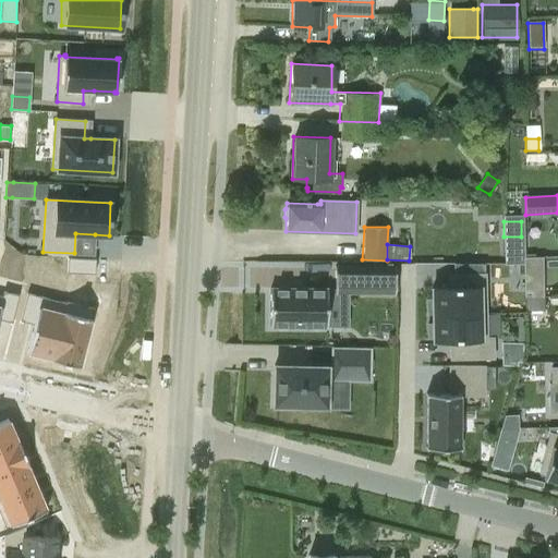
[(505,254),(505,263),(522,263),(522,254),(505,254)]
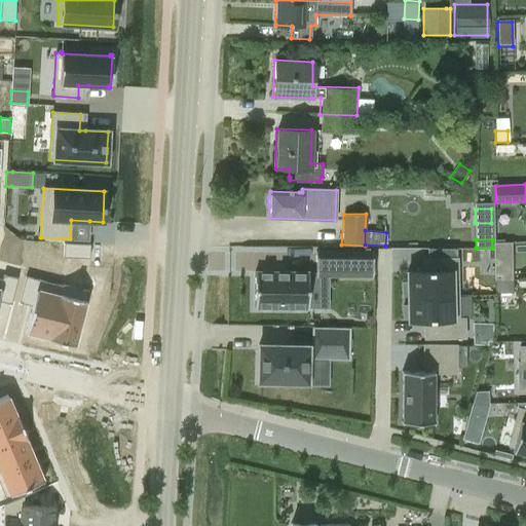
[(64,242),(64,257),(89,258),(90,243),(64,242)]
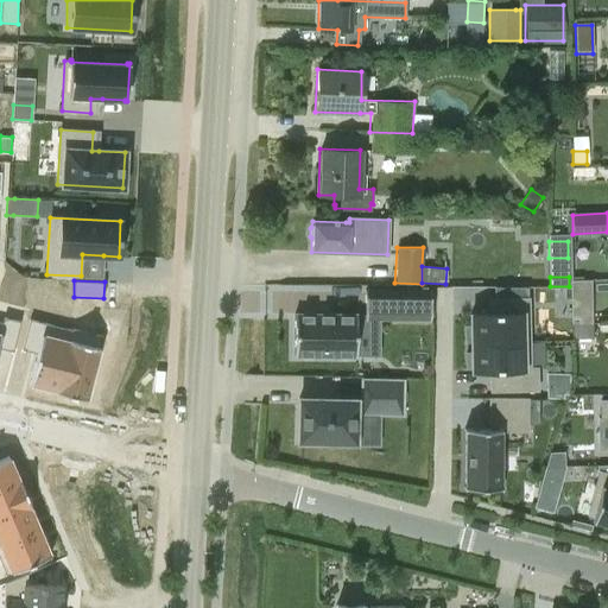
[(366,287),(366,318),(430,318),(430,287),(366,287)]
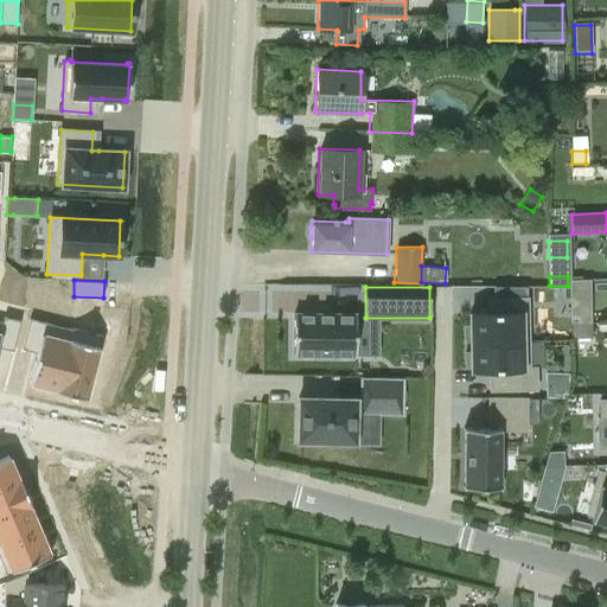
[(470,326),(465,326),(465,342),(470,340),(470,339),(528,338),(528,298),(493,299),(493,313),(470,313),(470,326)]
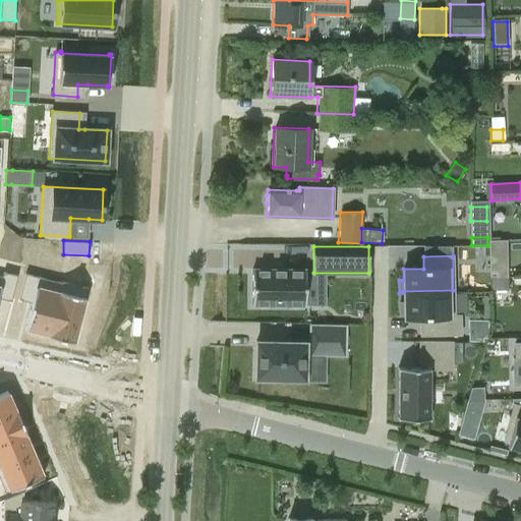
[(505,263),(488,264),(489,279),(506,278),(505,263)]
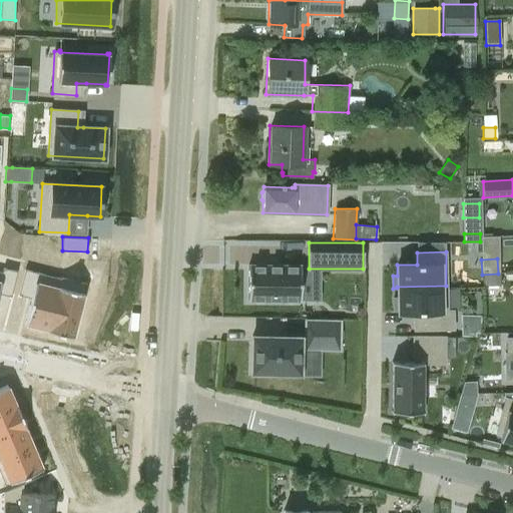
[(0,281),(0,289),(12,293),(18,268),(4,264),(1,282),(0,281)]
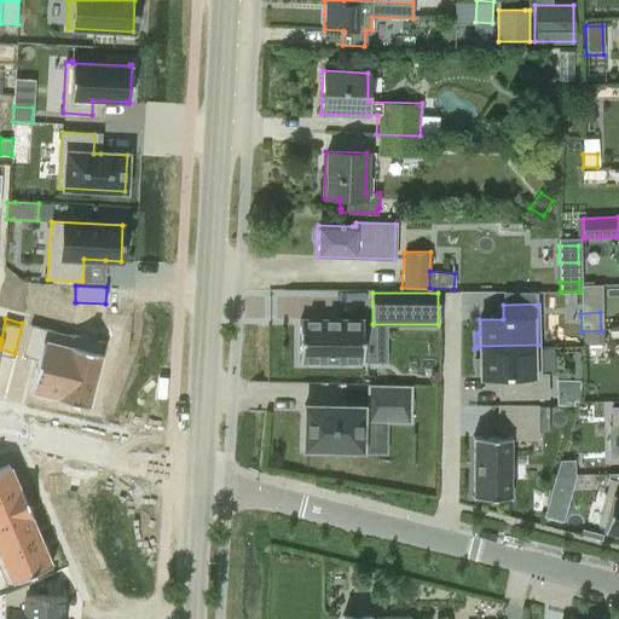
[(364,322),(300,322),(300,364),(364,364),(364,322)]
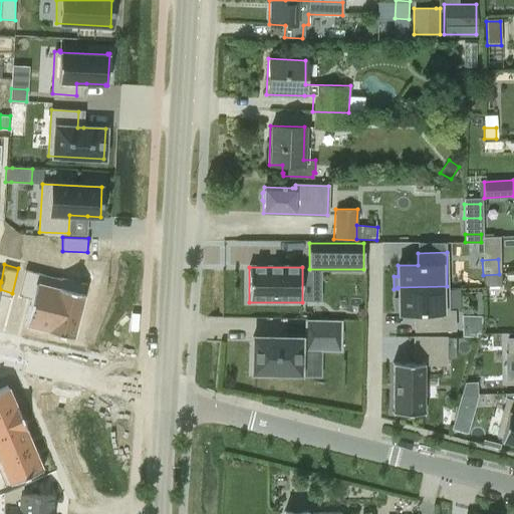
[(25,270),(19,295),(31,298),(25,324),(49,330),(60,288),(37,282),(39,273),(25,270)]
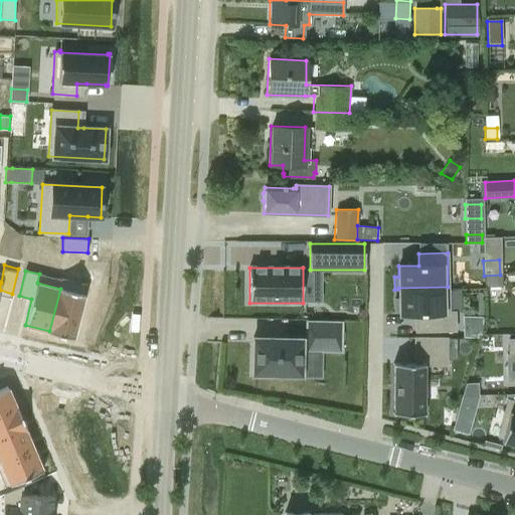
[(500,275),(484,276),(485,288),(501,287),(500,275)]
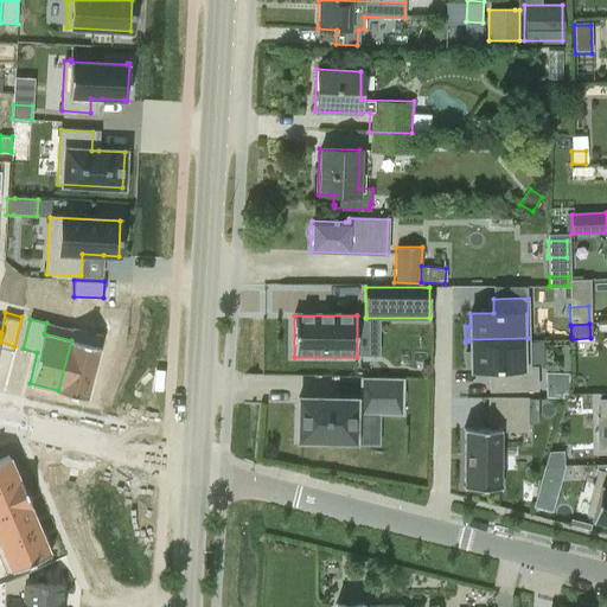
[(471,352),(465,352),(465,368),(471,368),(471,371),(494,370),(494,390),(536,390),(536,368),(529,368),(528,338),(470,339),(470,340),(471,352)]
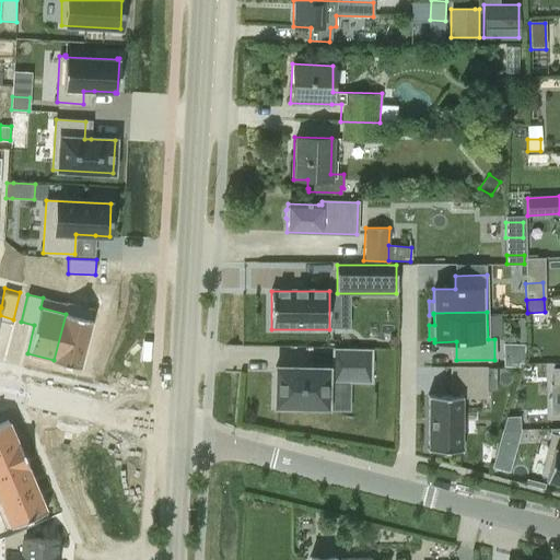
[(54,360),(54,361),(81,369),(93,321),(66,313),(54,360)]
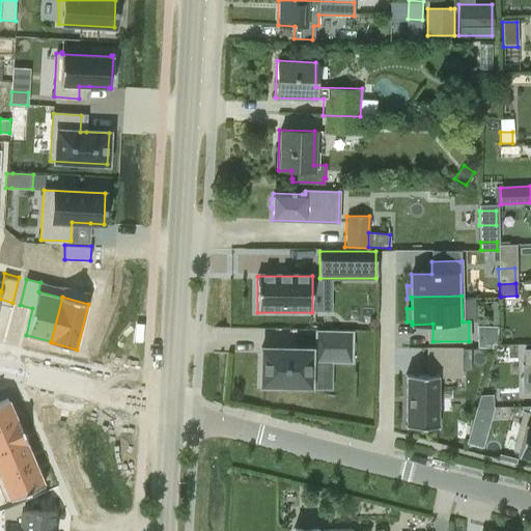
[(259,385),(259,386),(260,386),(308,387),(309,387),(309,386),(310,358),(315,358),(315,360),(314,360),(314,361),(315,361),(348,362),(350,362),(350,361),(351,334),(351,332),(350,332),(350,333),(316,332),(315,332),(315,333),(315,353),(310,353),(310,351),(310,348),(309,348),(309,350),(261,348),(261,347),(259,347),(259,350),(260,350),(259,385)]
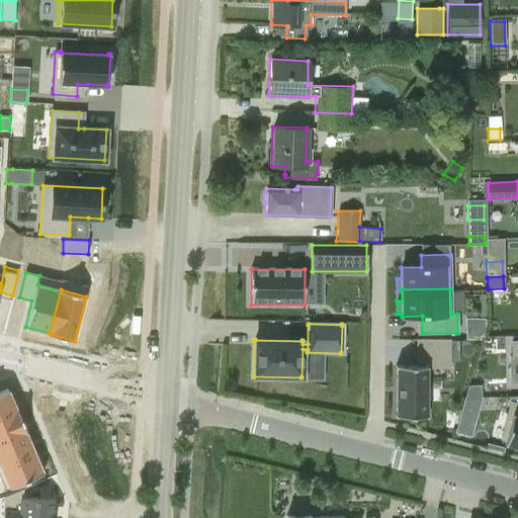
[(485,329),(465,329),(465,339),(480,339),(480,336),(485,336),(485,329)]
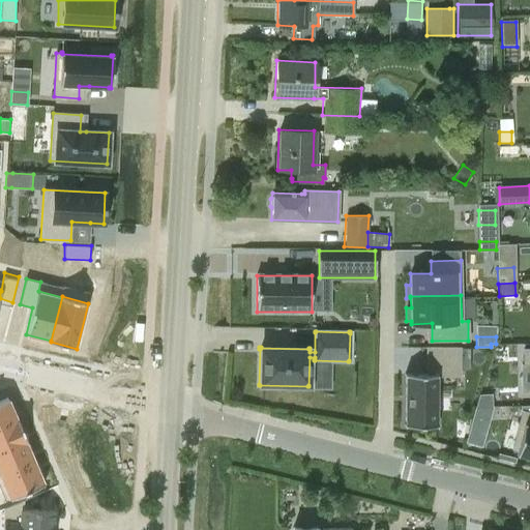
[(405,374),(404,425),(437,427),(437,424),(436,424),(437,376),(460,376),(460,348),(427,347),(427,365),(428,365),(428,375),(405,374)]
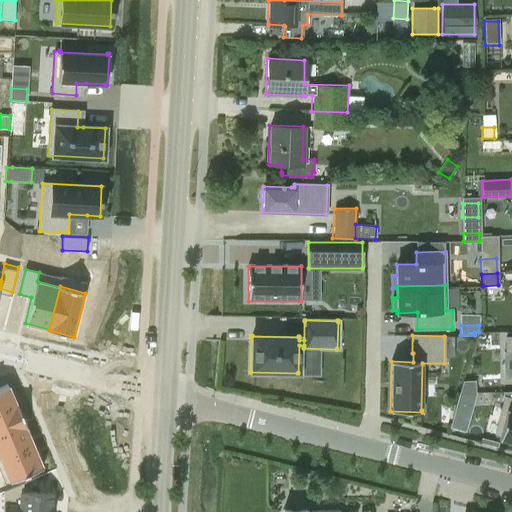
[(458,395),(474,394),(474,382),(462,382),(458,395)]
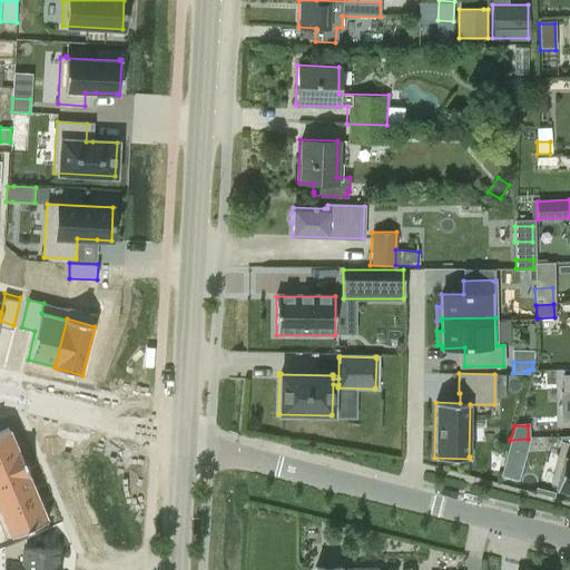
[(8,428),(0,430),(0,459),(18,452),(18,451),(8,428)]
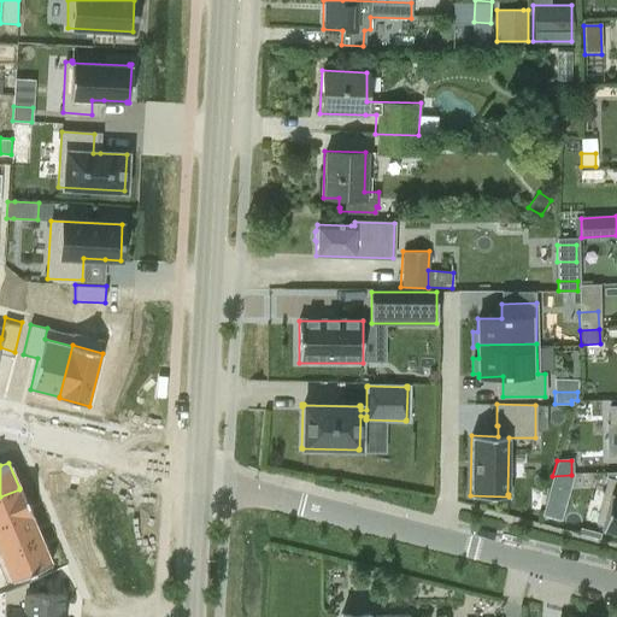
[(573,475),(571,475),(552,476),(546,498),(565,503),(573,475)]
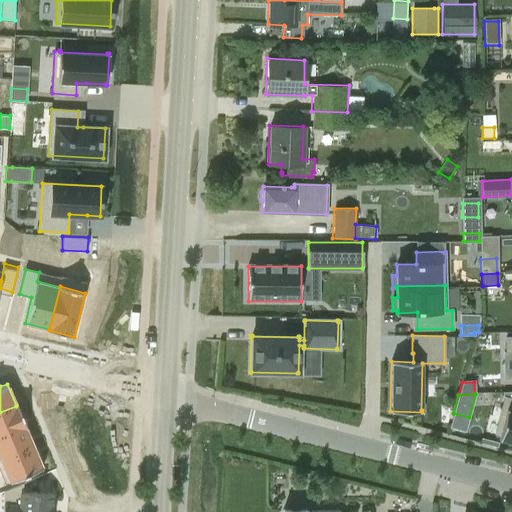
[(511,398),(504,397),(495,434),(499,435),(498,440),(511,443),(511,398)]
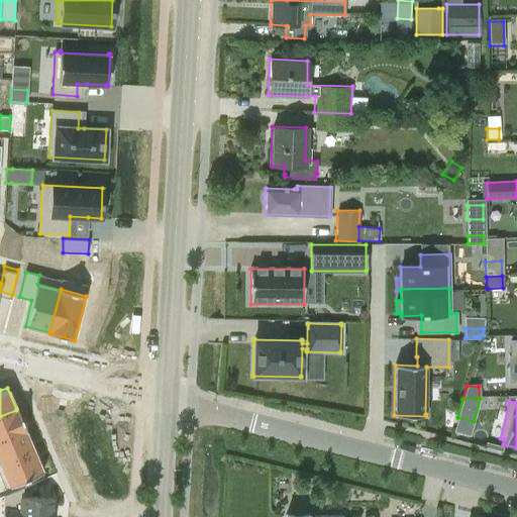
[(16,410),(0,416),(0,439),(25,429),(25,430),(26,430),(17,408),(16,409),(16,410)]
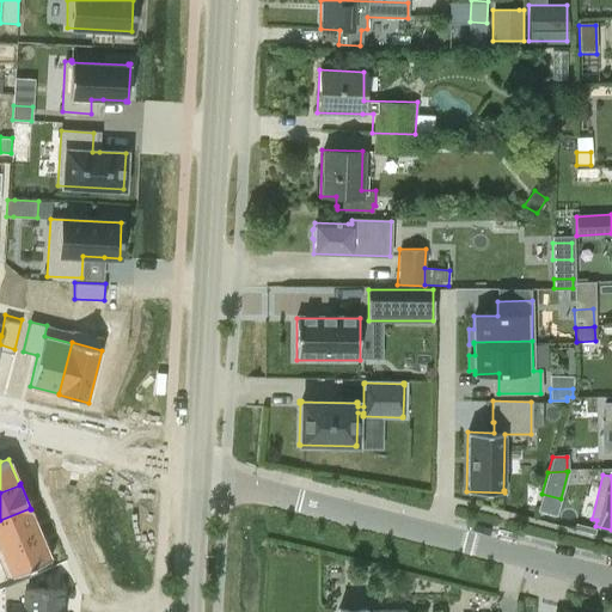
[(30,508),(0,520),(0,549),(40,532),(30,509),(30,508)]
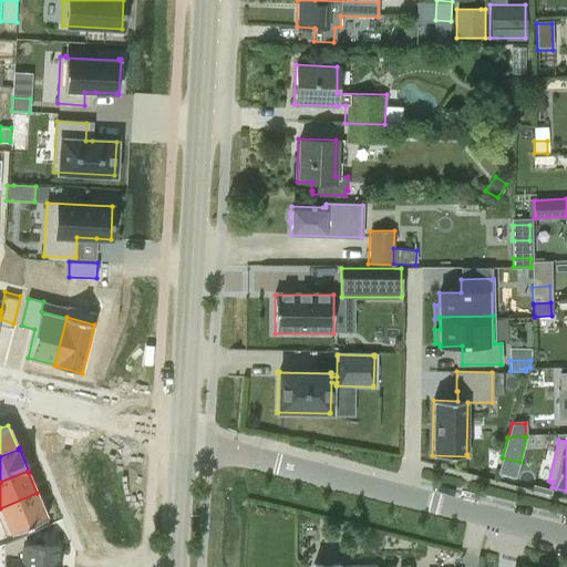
[(37,493),(0,508),(10,533),(47,517),(37,493)]
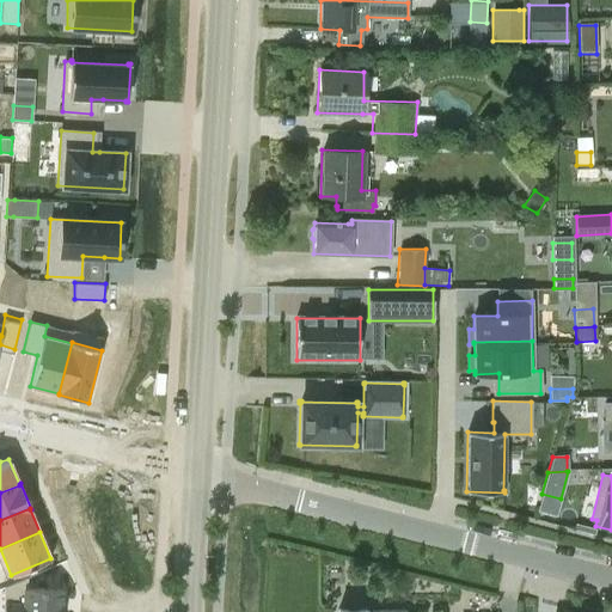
[(2,611),(61,611),(61,606),(61,589),(26,588),(26,576),(4,587),(4,611),(2,611)]
